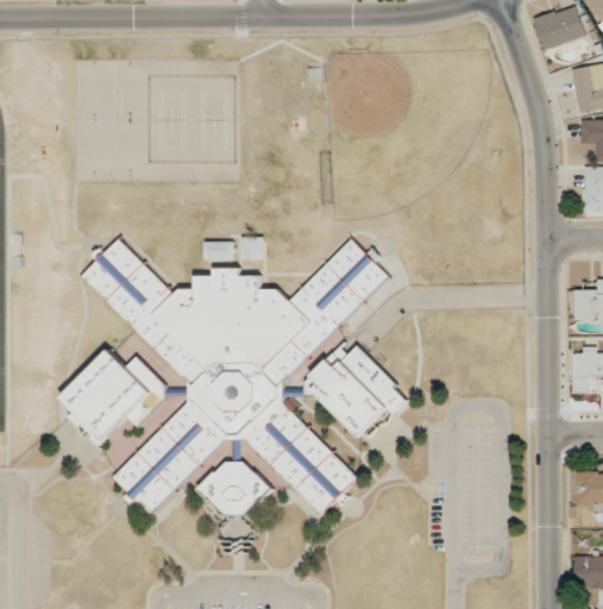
[(602,0),(578,0),(602,35),(602,0)]
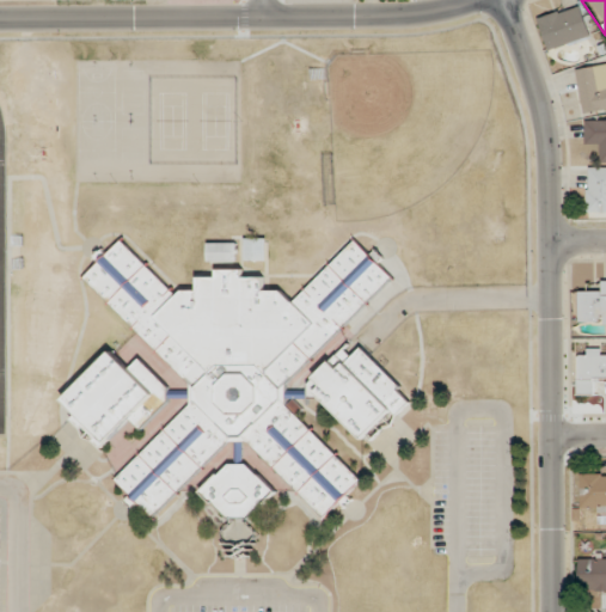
[(532,19),(544,50),(585,36),(574,5),(532,19)]
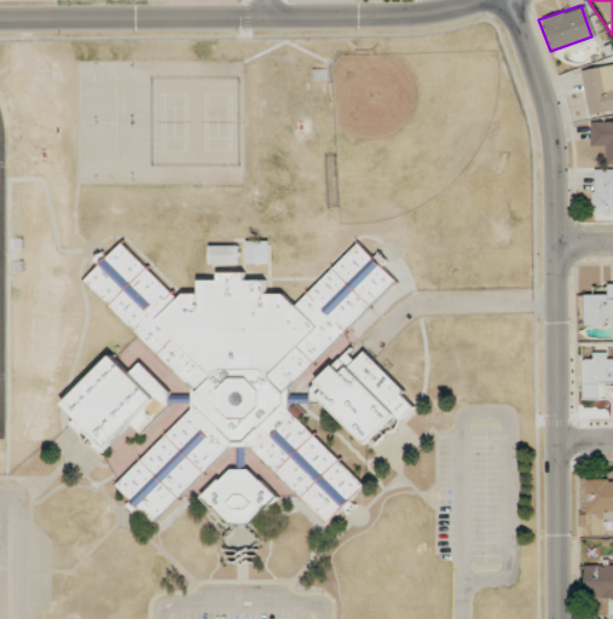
[(612,109),(612,76),(611,64),(578,70),(585,114),(612,109)]
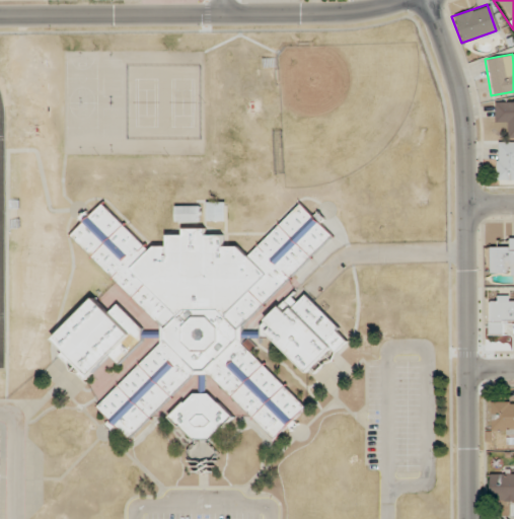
[(254,112),(254,101),(242,101),(242,112),(254,112)]
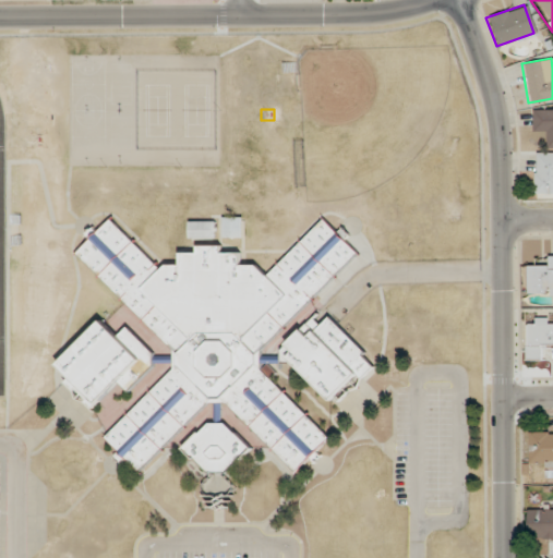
[(542,147),(552,147),(552,109),(529,110),(529,135),(542,135),(542,147)]
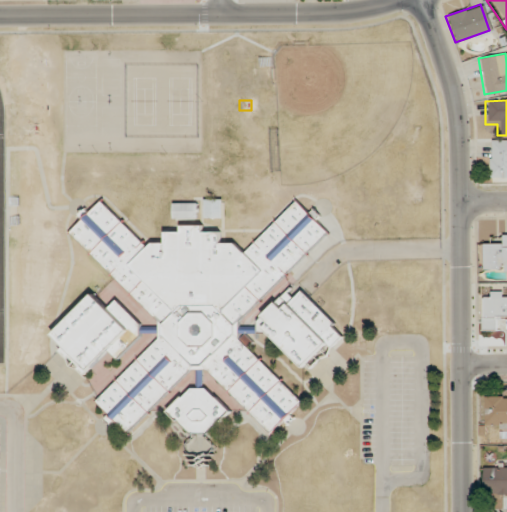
[(487,177),(506,177),(506,139),(487,140),(487,177)]
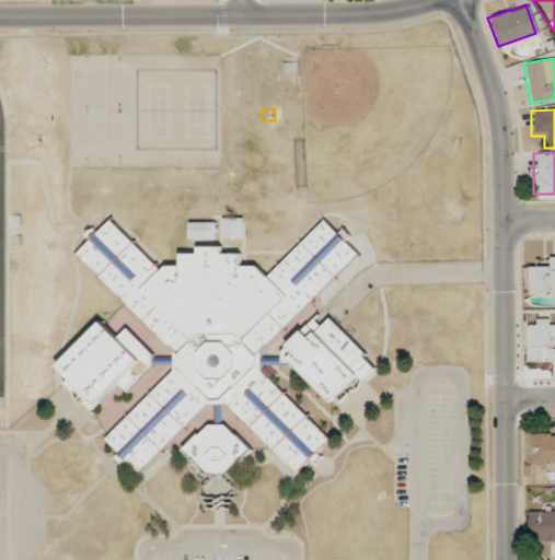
[(240,218),(220,218),(220,237),(240,237),(240,218)]
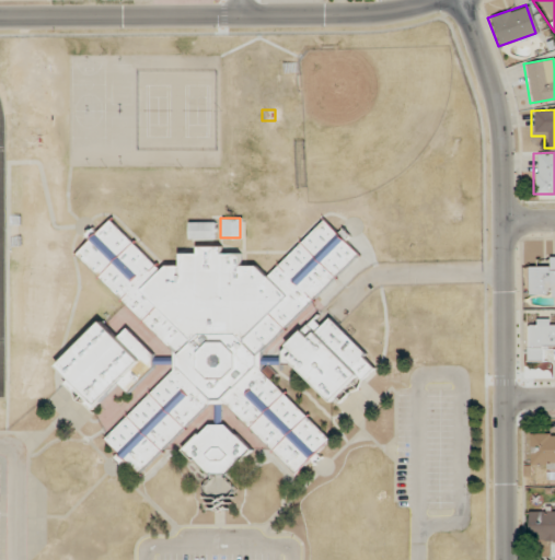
[(265,277),(254,266),(238,266),(236,253),(219,254),(219,245),(198,247),(193,253),(177,254),(178,266),(164,266),(160,270),(110,219),(97,231),(87,232),(87,242),(74,254),(171,351),(172,371),(103,439),(115,451),(115,461),(124,459),(137,473),(206,405),(222,404),(292,475),(327,440),(258,371),(257,352),(357,254),(323,220),(265,277)]
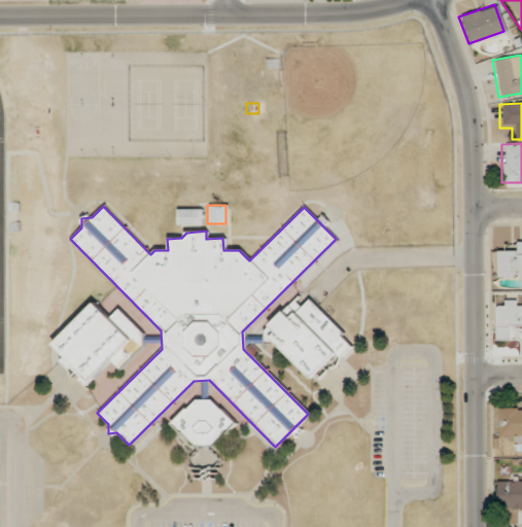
[(201,209),(175,209),(175,225),(201,225),(201,209)]
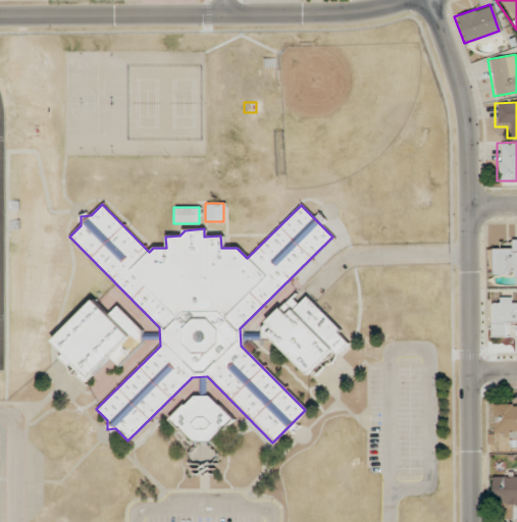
[(489,276),(516,275),(516,239),(504,240),(504,249),(489,249),(489,276)]
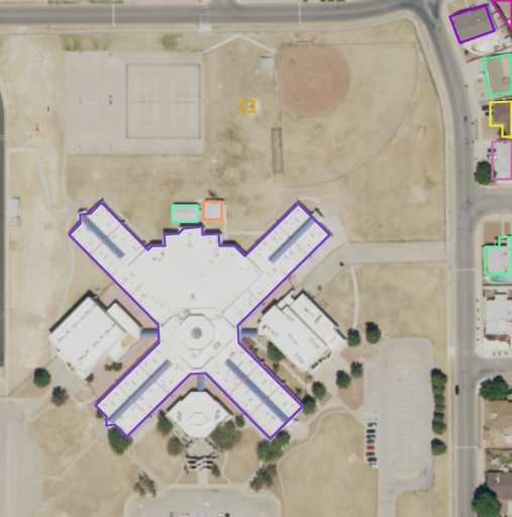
[(345,338),(302,293),(283,311),(277,305),(257,325),(304,375),(329,350),(331,352),(345,338)]
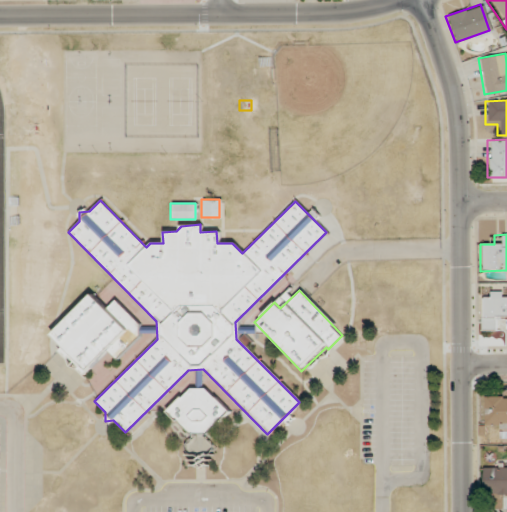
[(506,291),(478,292),(479,331),(493,330),(493,320),(506,319),(506,291)]
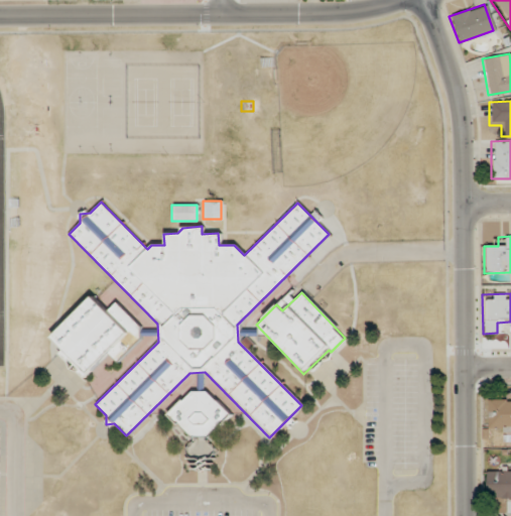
[(51,337),(61,348),(56,353),(83,378),(107,354),(117,363),(148,333),(116,301),(107,310),(93,295),(51,337)]
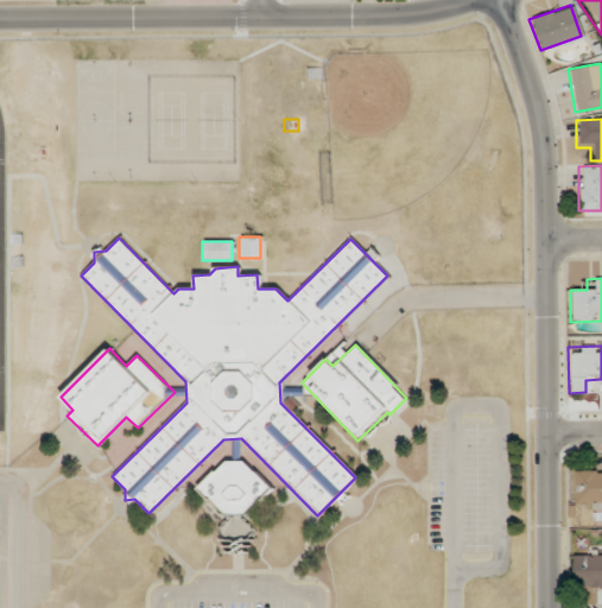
[(233,523),(270,489),(235,453),(200,487),(233,523)]
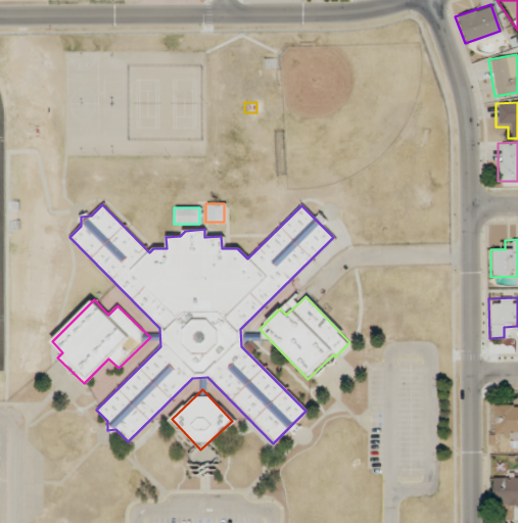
[(517,403),(492,405),(492,435),(517,434),(517,403)]
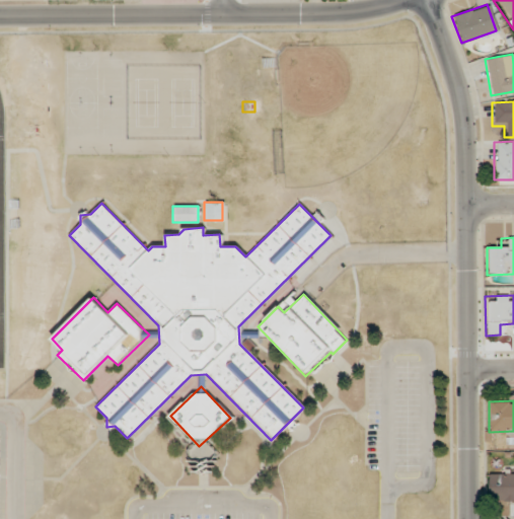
[(513,500),(513,469),(487,470),(487,501),(513,500)]
